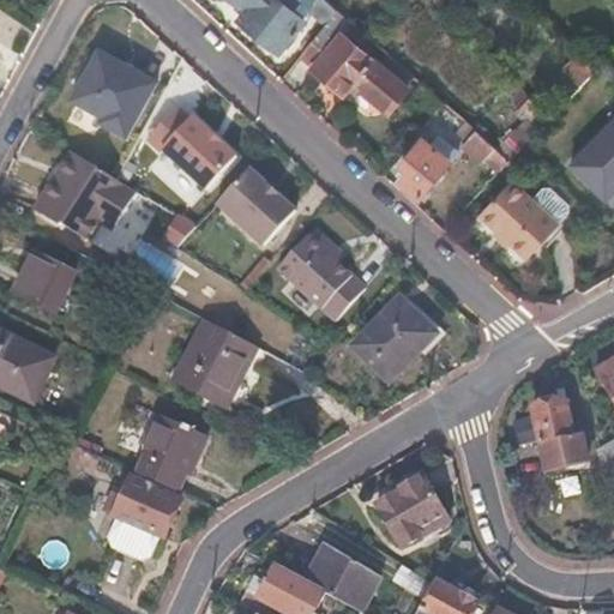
[(228,0),(232,2),(245,14),(239,22),(277,54),(304,22),(290,11),(300,0),(228,0)]
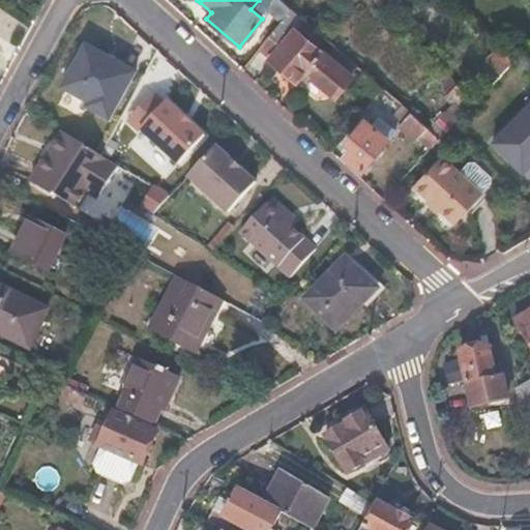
[(293,9),(283,0),(269,0),(264,7),(282,23),(293,9)]
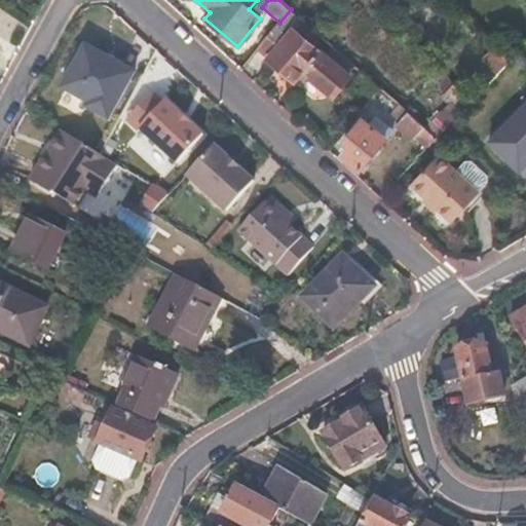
[(279,23),(255,50),(293,79),(302,71),(332,96),(347,79),(317,52),(318,51),(293,30),(303,20),(291,9),(279,23)]
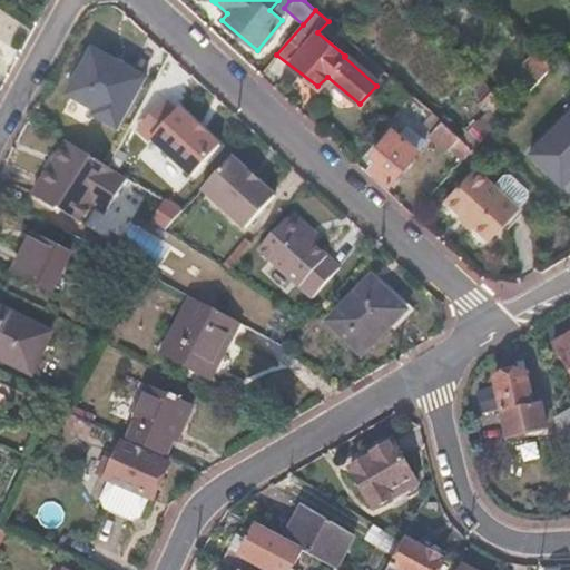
[(328,21),(317,32),(345,56),(355,45),(328,21)]
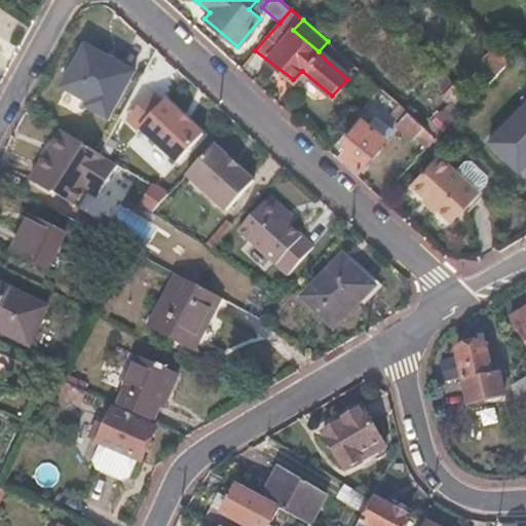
[(119,118),(144,72),(89,43),(64,89),(96,106),(119,118)]
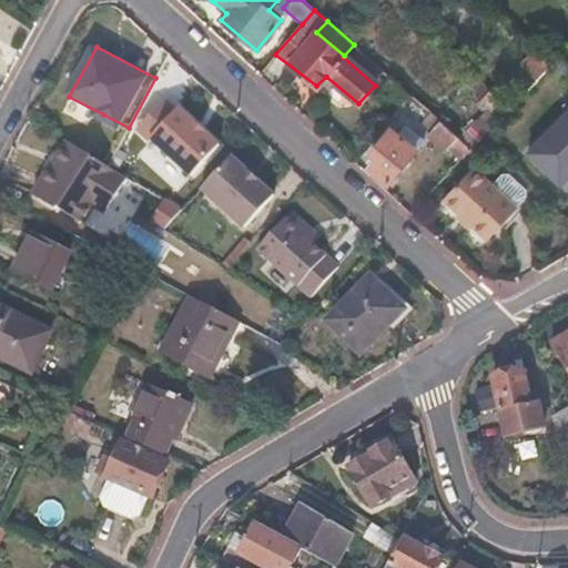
[(548,64),(534,50),(518,68),(533,81),(548,64)]
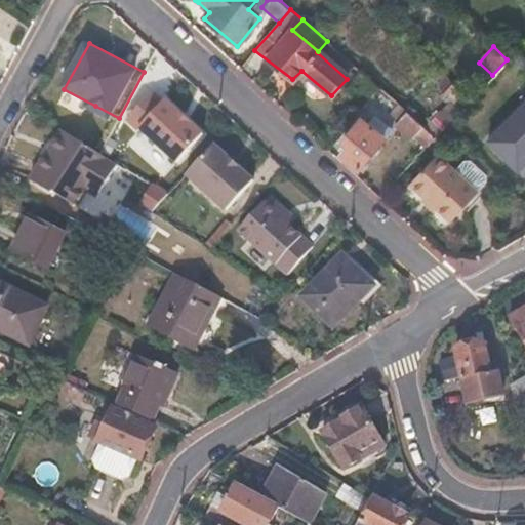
[(507,59),(492,75),(485,83),(500,97),(521,74),(507,59)]
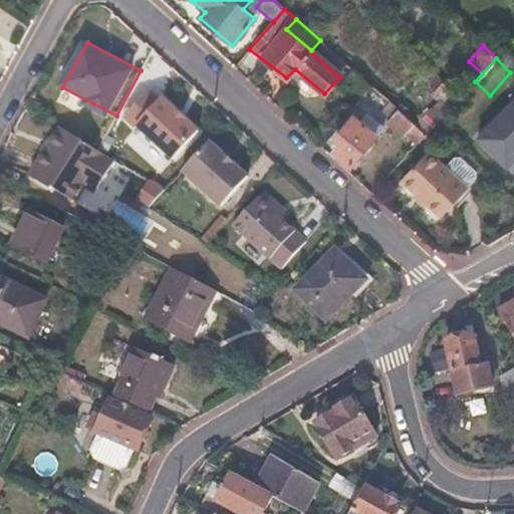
[(444,80),(434,91),(442,99),(451,107),(462,96),(444,80)]
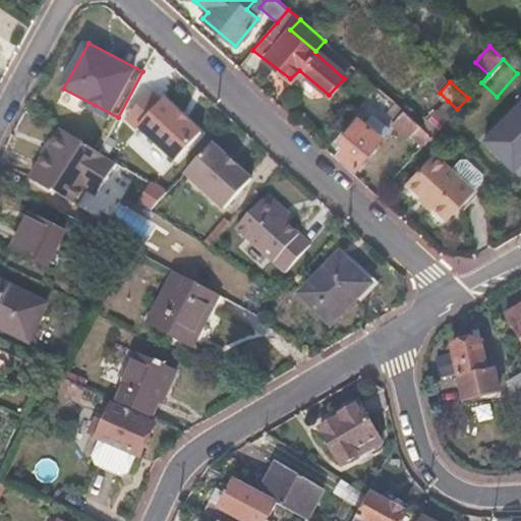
[(163,102),(151,92),(126,118),(180,167),(209,135),(167,98),(163,102)]
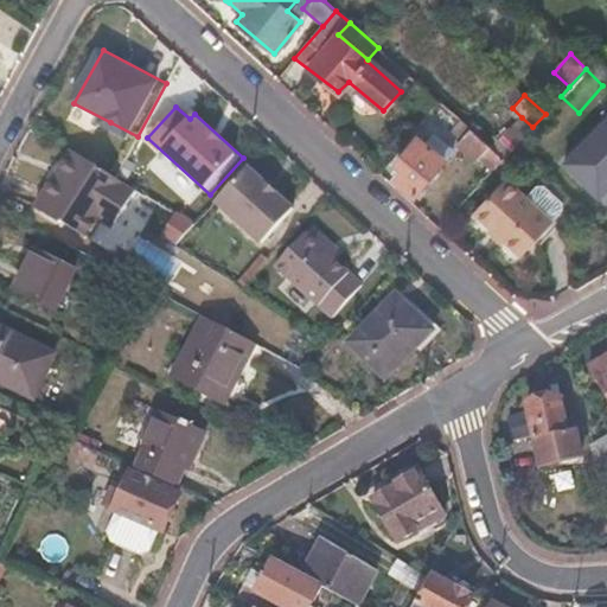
[(532,127),(522,117),(493,148),(504,158),(515,146),(532,127)]
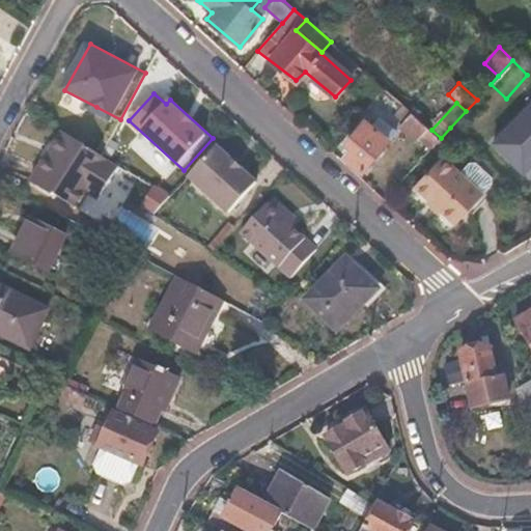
[(530,175),(530,106),(496,141),(530,176),(530,175)]
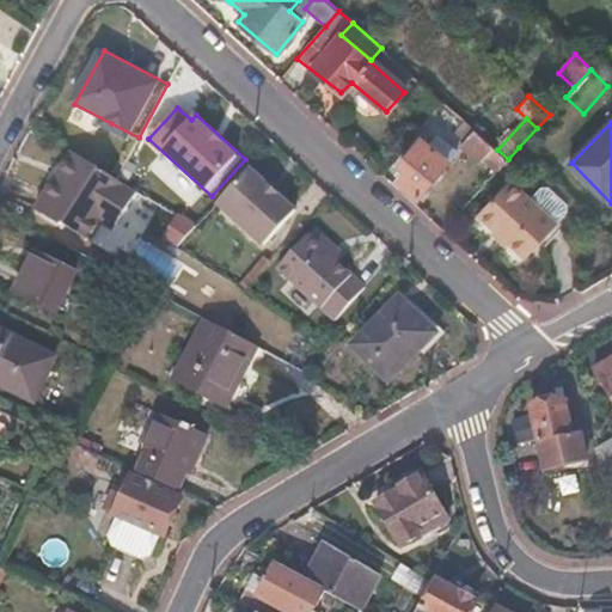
[(139,138),(111,123),(89,160),(117,179),(139,138)]
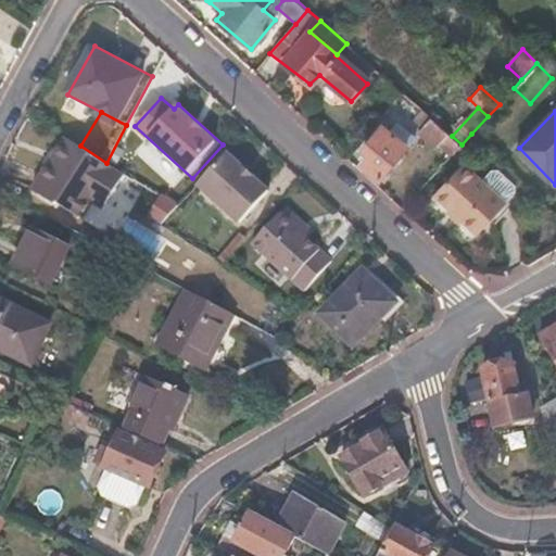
[(430,116),(417,131),(436,149),(439,144),(442,148),(429,161),(439,169),(462,144),(452,136),(430,116)]
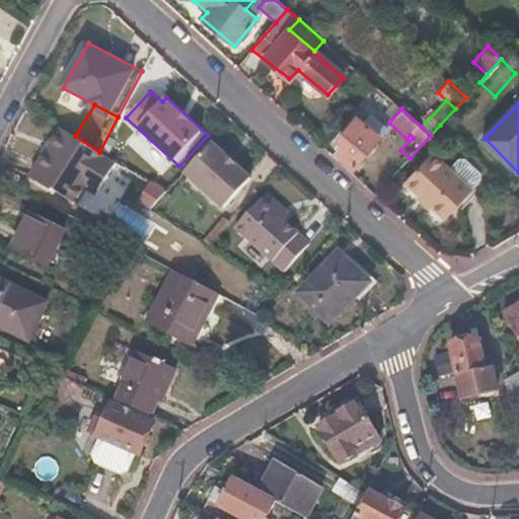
[(379,138),(358,119),(338,142),(343,146),(337,154),(354,168),(379,138)]
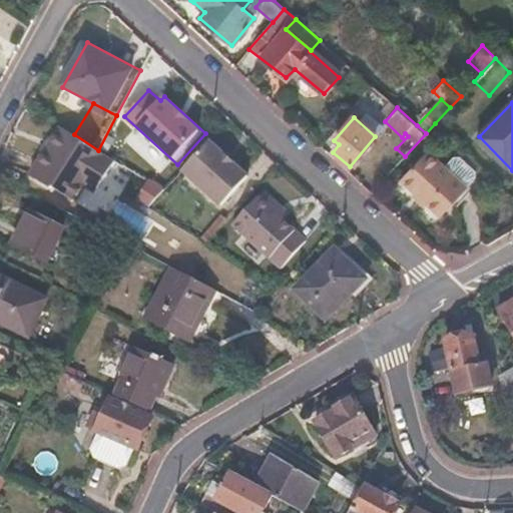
[(61,126),(49,146),(103,181),(115,161),(114,160),(98,150),(74,134),(61,126)]
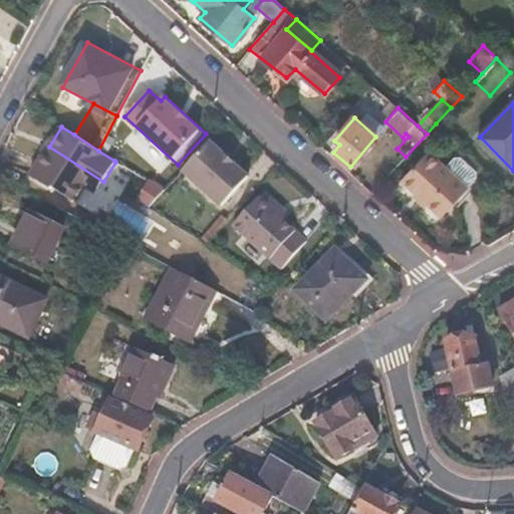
[(256,182),(217,141),(185,171),(224,212),(256,182)]
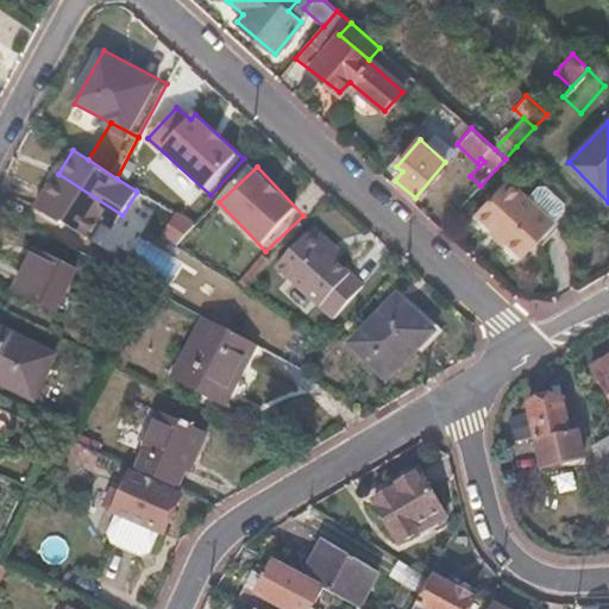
[(123,215),(58,174),(36,208),(62,224),(63,223),(92,240),(111,209),(121,217),(123,215)]
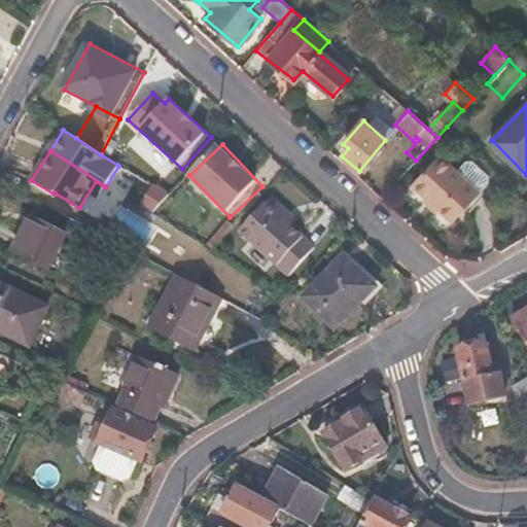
[(456,174),(438,156),(413,184),(453,222),(479,195),(478,194),(456,174)]
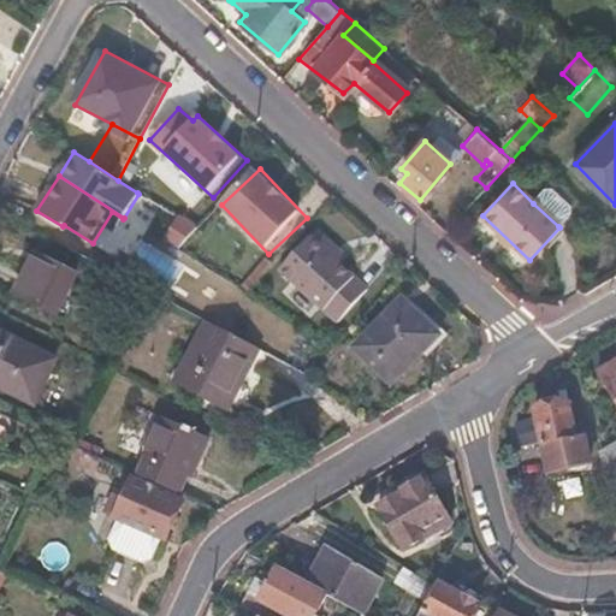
[(533,203),(558,226),(568,214),(568,208),(551,191),(544,191),(533,203)]
